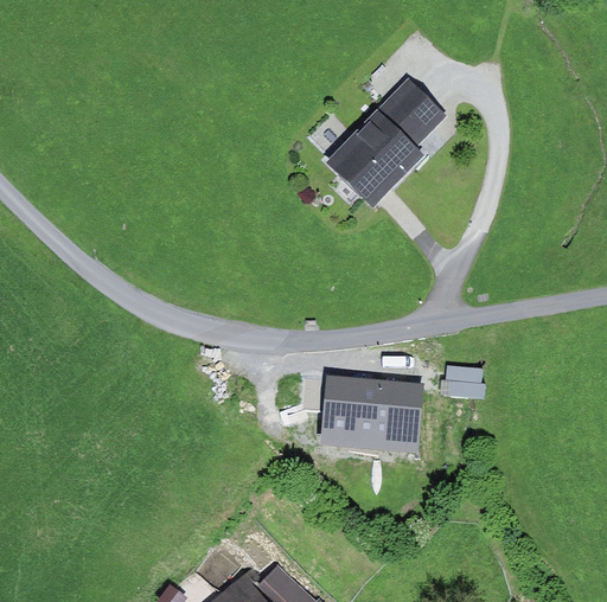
[(409,76),(326,160),(374,206),(425,153),(416,146),(448,114),(409,76)]
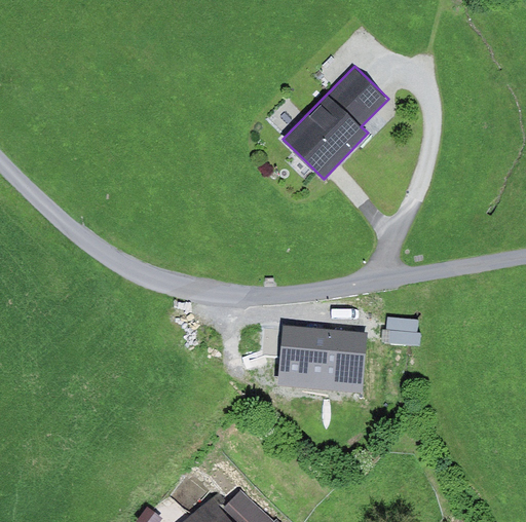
[(391,333),(422,336),(424,310),(392,308),(391,333)]
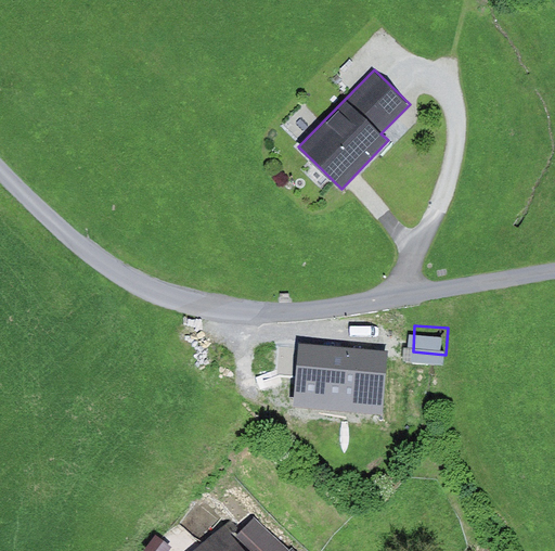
[(330,358),(322,367),(345,387),(352,379),(330,358)]
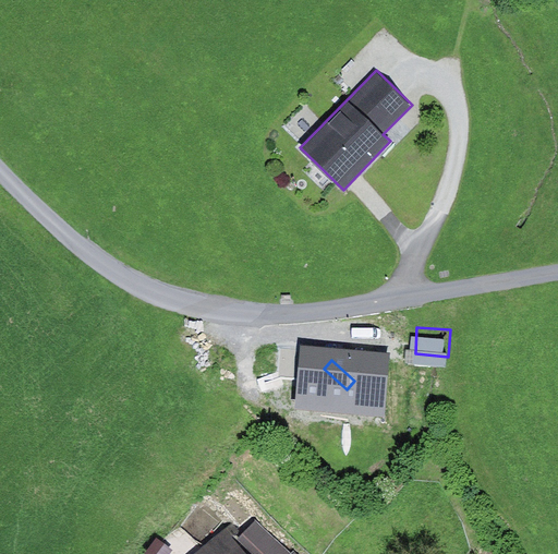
[(300,382),(273,409),(311,446),(356,398),(347,389),(324,369),(318,362),(300,382)]
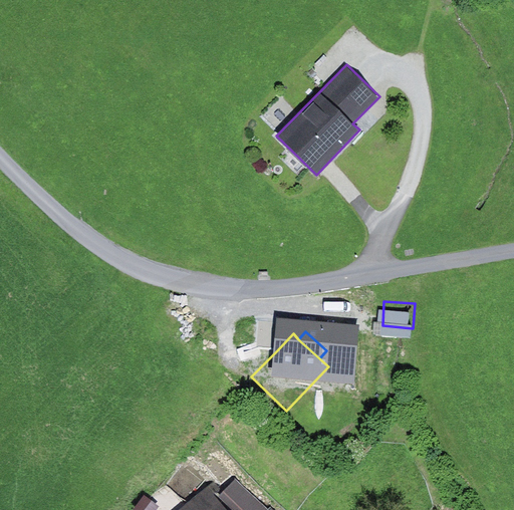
[(251,376),(276,351),(260,336),(235,361),(251,376)]
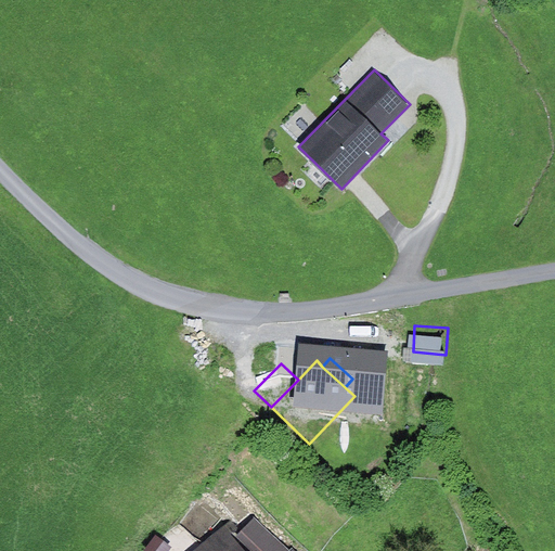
[(254,515),(235,535),(253,550),(296,550),(291,545),(288,547),(254,515)]
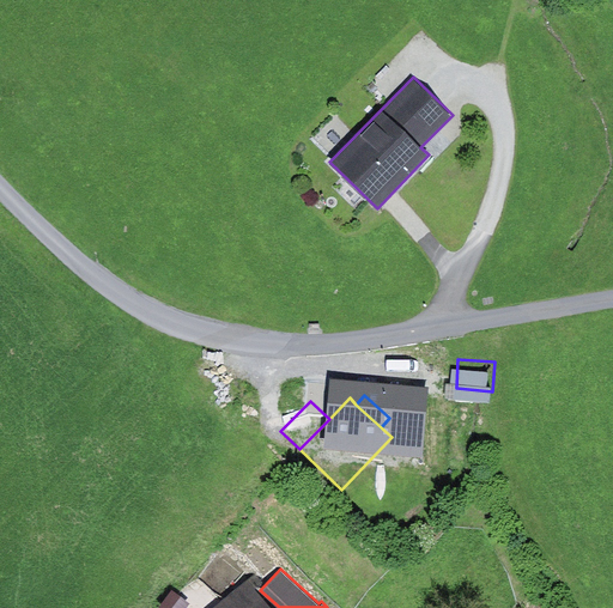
[(269,607),(246,578),(211,607),(269,607)]
